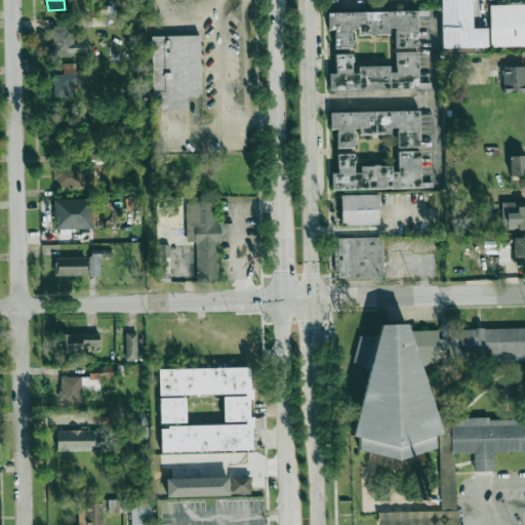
[(471,0),(440,0),(441,47),(487,46),(487,28),(473,29),(471,0)]
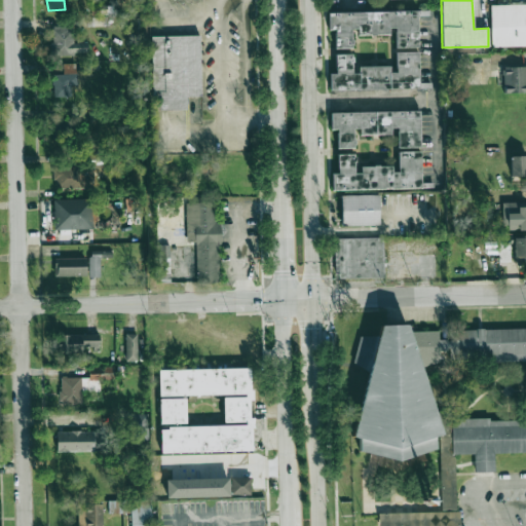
[(491,47),(525,45),(525,3),(490,5),(491,47)]
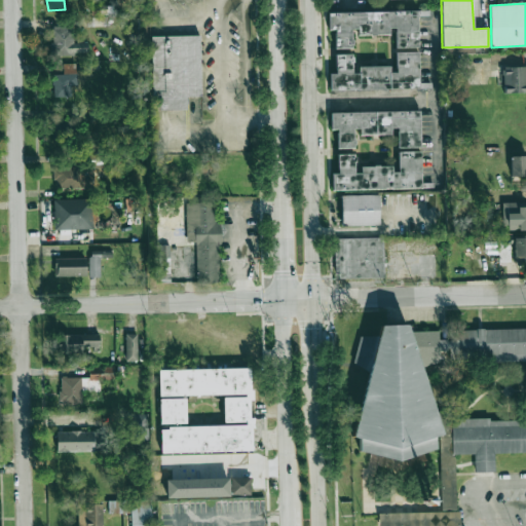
[(419,88),(418,10),(328,12),(329,30),(335,30),(335,48),(354,48),(353,34),(396,33),(396,49),(396,67),(354,68),(354,53),(335,54),(336,73),(330,74),(330,90),(419,88)]
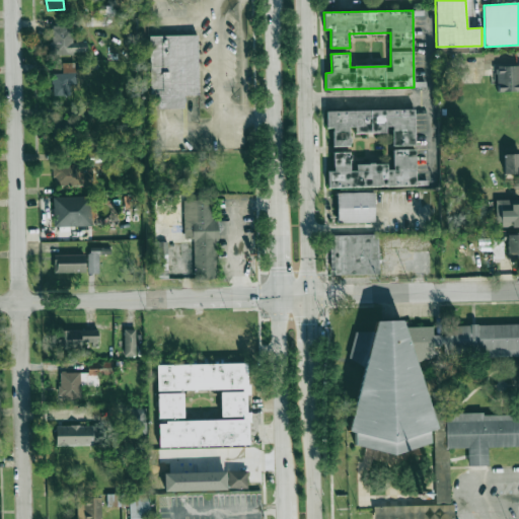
[(72,26),(51,27),(52,54),(86,53),(86,42),(73,42),(72,26)]
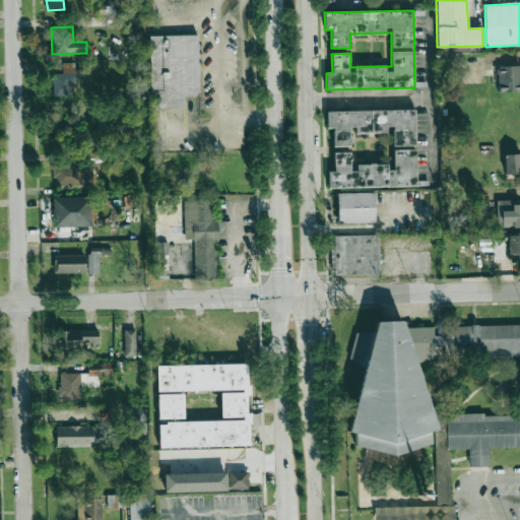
[(147,35),(148,94),(154,94),(154,108),(179,108),(179,95),(199,95),(198,70),(193,64),(193,44),(198,44),(198,34),(147,35)]
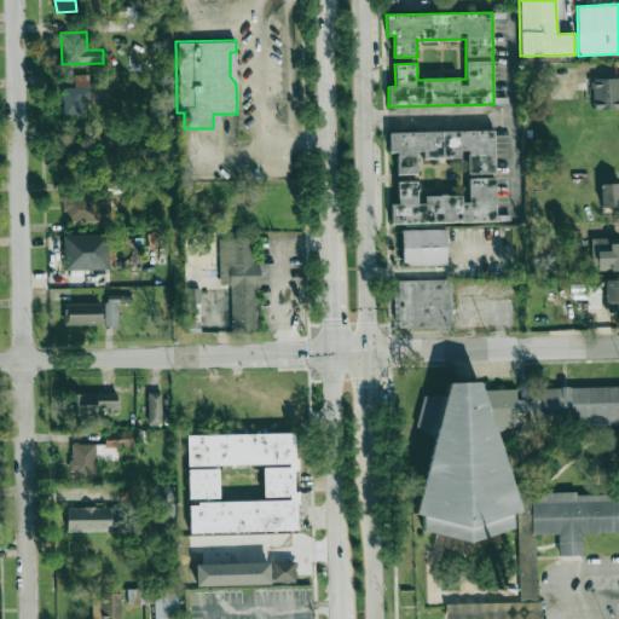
[(63,114),(84,114),(84,99),(90,99),(90,74),(75,74),(75,87),(62,87),(63,114)]
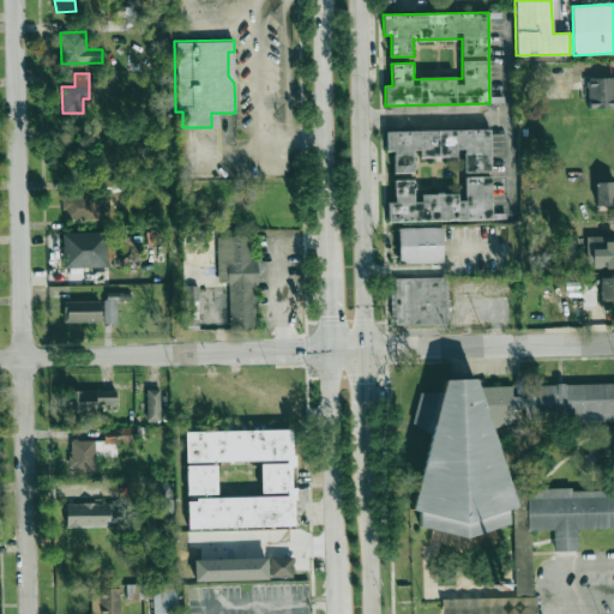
[(613,107),(613,77),(588,78),(589,108),(613,107)]
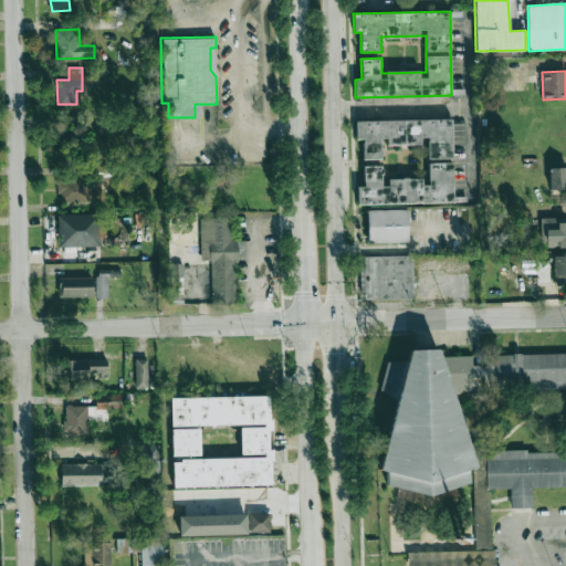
[(356,121),(356,139),(363,139),(363,159),(384,159),(383,145),(426,144),(426,159),(452,158),(452,119),(356,121)]
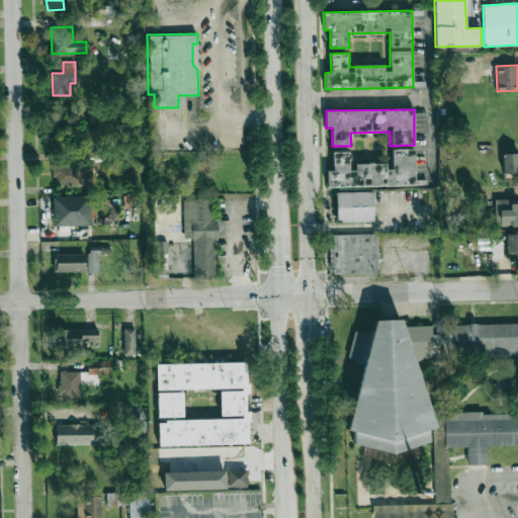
[(53,138),(78,137),(77,115),(52,116),(53,138)]
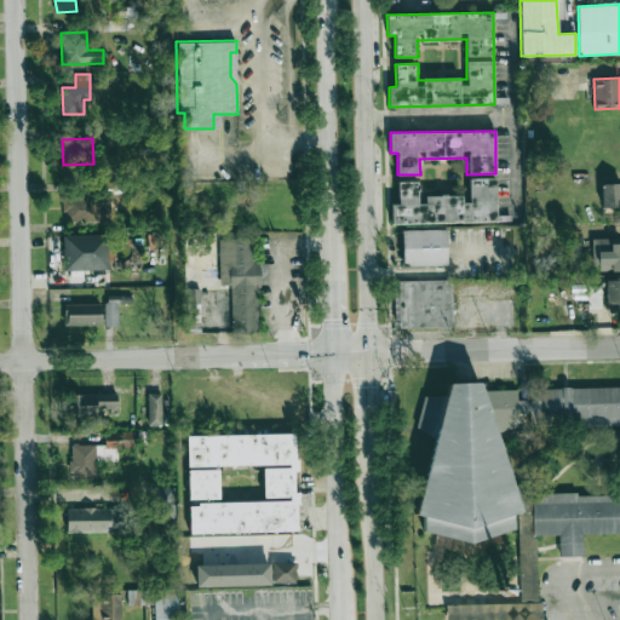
[(498,222),(497,177),(468,178),(468,195),(420,196),(420,181),(397,182),(399,204),(391,205),(391,224),(498,222)]
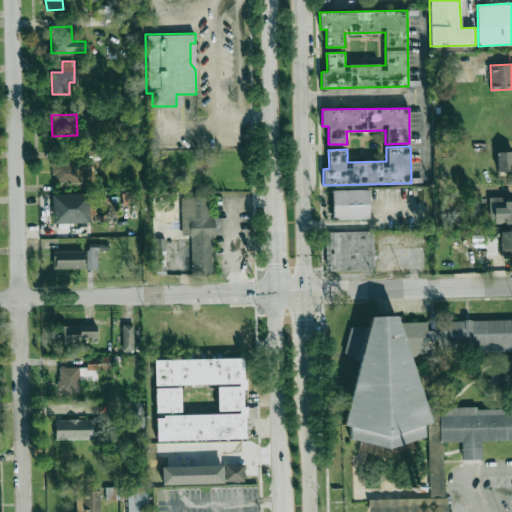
[(497,171),(511,170),(511,150),(496,151),(497,171)]
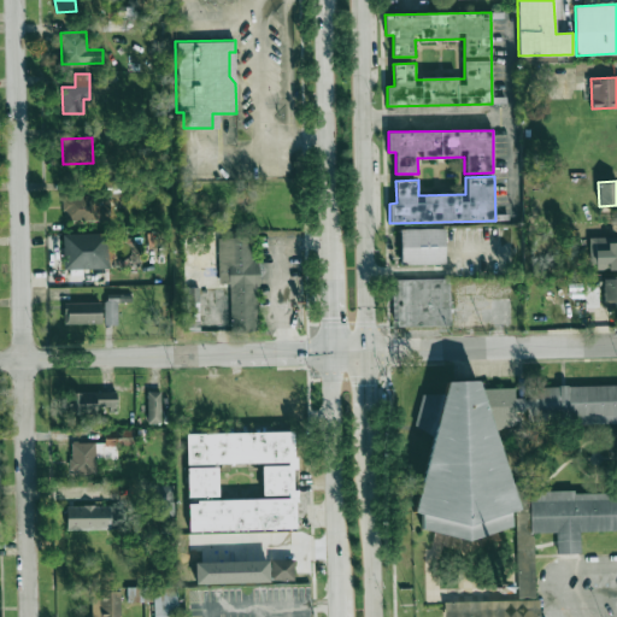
[(64,221),(106,219),(105,195),(64,197),(64,221)]
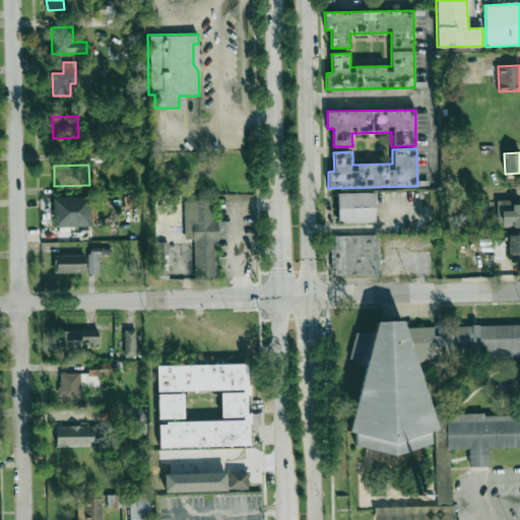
[(338,193),(339,222),(376,221),(375,192),(338,193)]
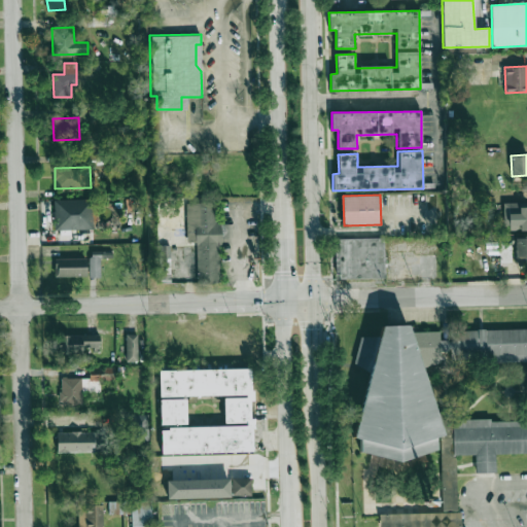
[(92,199),(54,201),(55,230),(93,230),(92,199)]
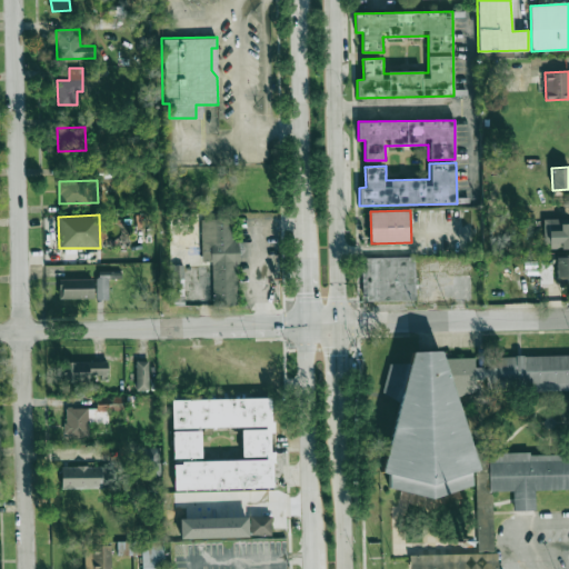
[(238,306),(237,240),(232,240),(231,218),(201,219),(201,261),(211,261),(212,306),(238,306)]
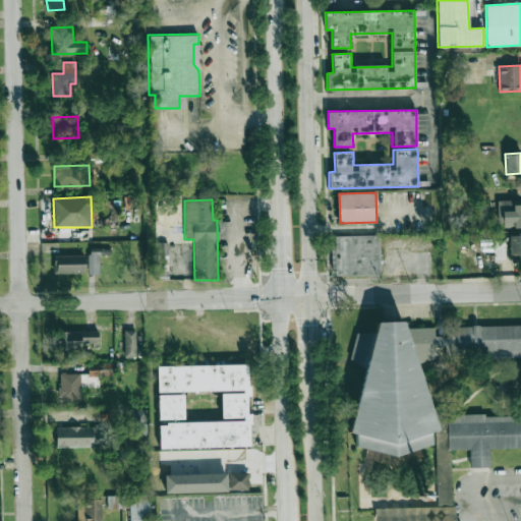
[(520,200),(500,200),(499,227),(520,227),(520,200)]
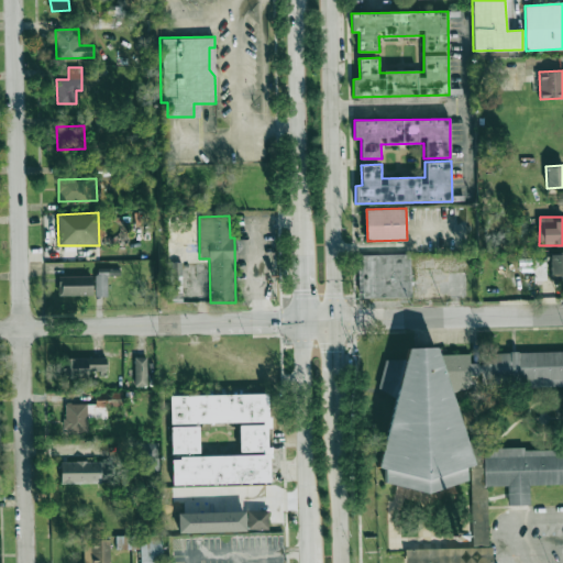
[(562,253),(551,253),(551,276),(561,276),(561,280),(562,280),(562,253)]
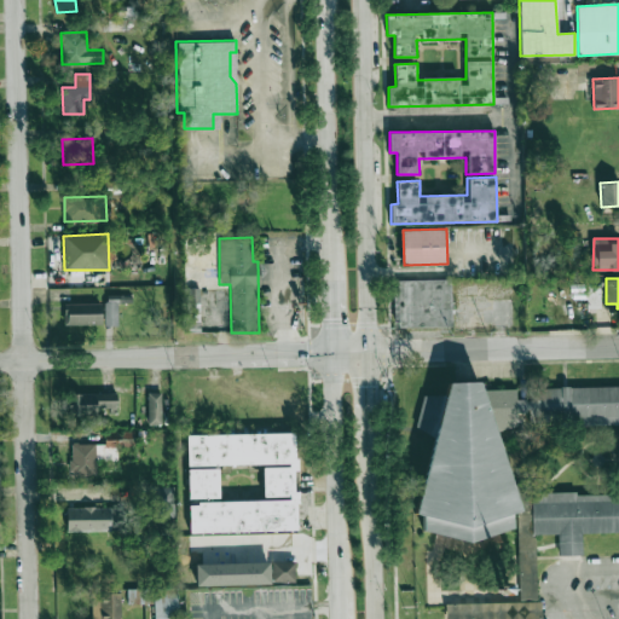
[(451,279),(393,281),(394,328),(452,327),(451,279)]
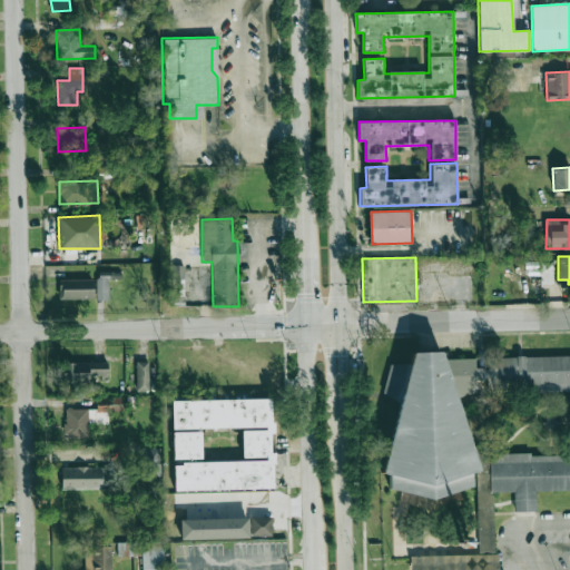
[(97,300),(108,300),(108,279),(112,279),(112,272),(97,272),(97,300)]
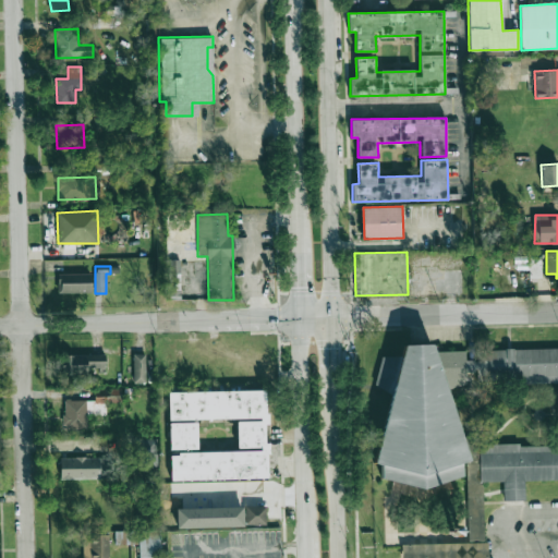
[(92,274),(60,274),(60,293),(92,292),(92,274)]
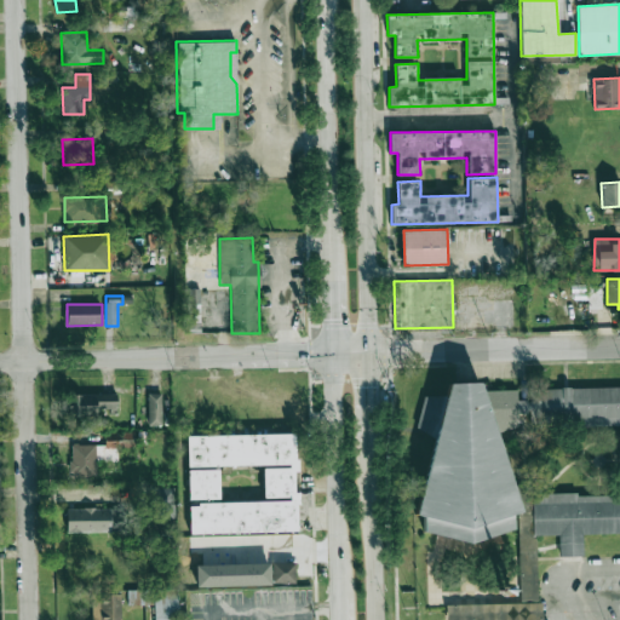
[(422,397),(425,538),(511,537),(507,429),(518,429),(517,400),(619,438),(619,491),(533,494),(533,537),(558,535),(560,557),(583,556),(583,534),(619,533),(619,386),(494,390),(453,375),(445,396),(422,397)]
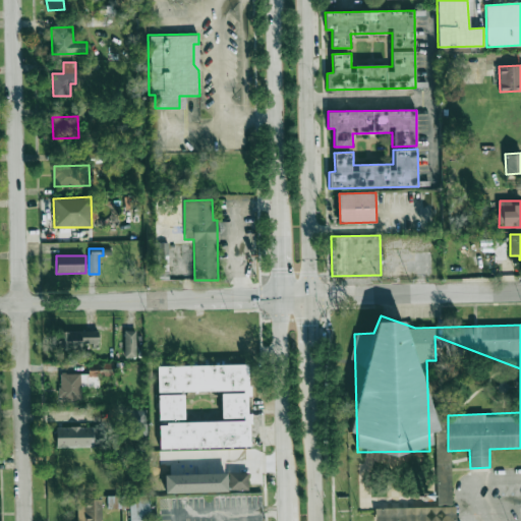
[(123,357),(135,358),(136,331),(124,330),(123,357)]
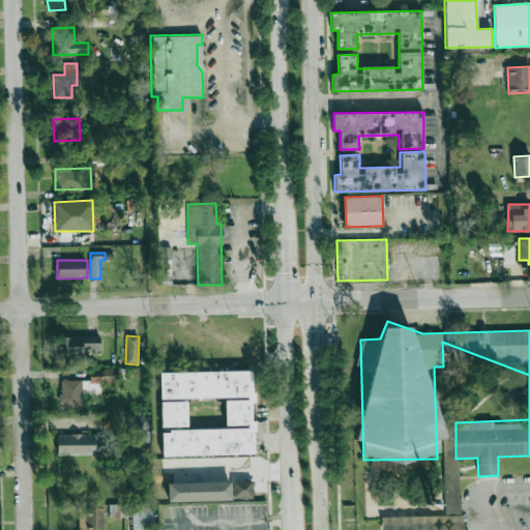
[(99,337),(61,336),(60,354),(99,354),(99,337)]
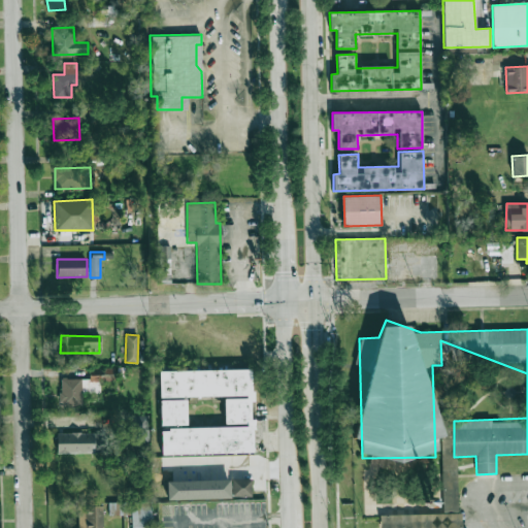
[(100,393),(100,382),(113,382),(113,367),(89,367),(89,378),(60,378),(60,406),(81,406),(81,393),(100,393)]
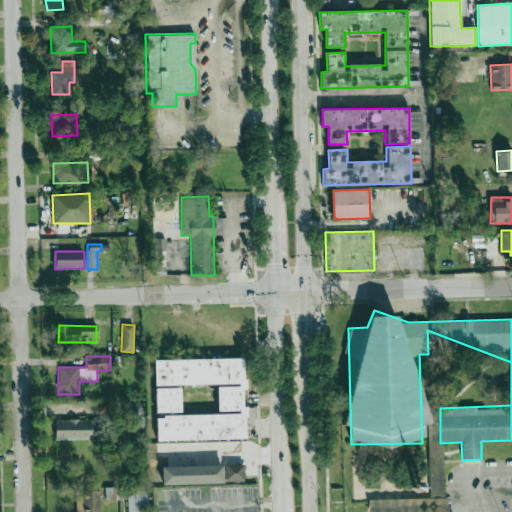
[(154,360),(155,386),(217,384),(218,414),(156,416),(157,441),(246,438),(245,407),(244,407),(243,390),(245,390),(245,358),(154,360)]
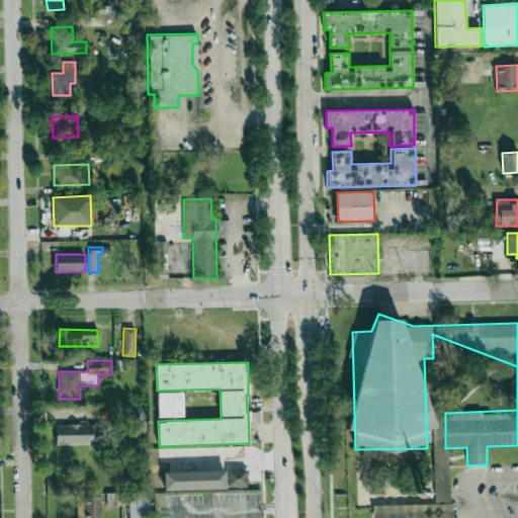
[(157,393),(158,417),(184,417),(183,392),(157,393)]
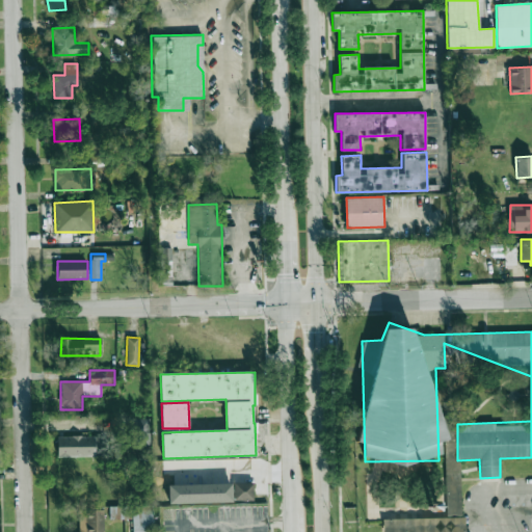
[(149,418),(131,419),(131,442),(150,442),(149,418)]
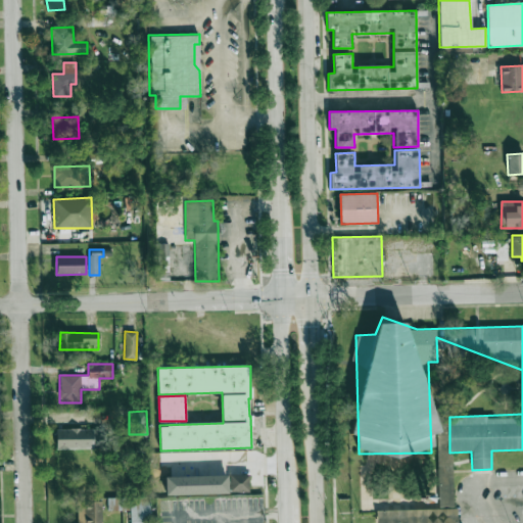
[(104,429),(56,428),(56,447),(103,449),(104,429)]
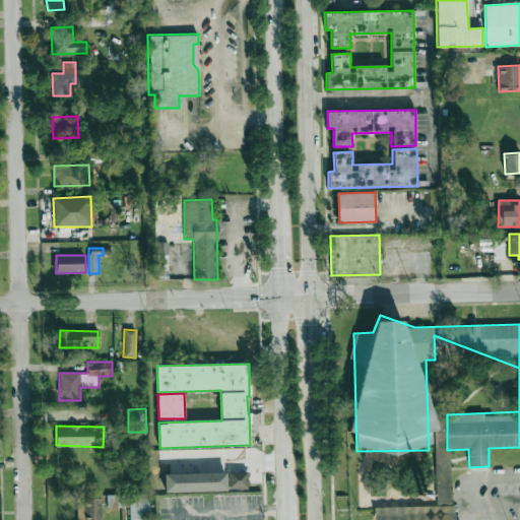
[(374,519),(452,519),(450,450),(436,450),(437,506),(374,507),(374,519)]
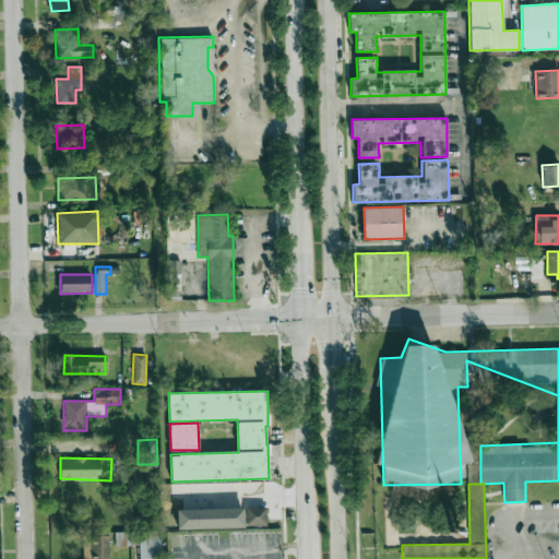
[(265,525),(265,507),(247,508),(247,526),(265,525)]
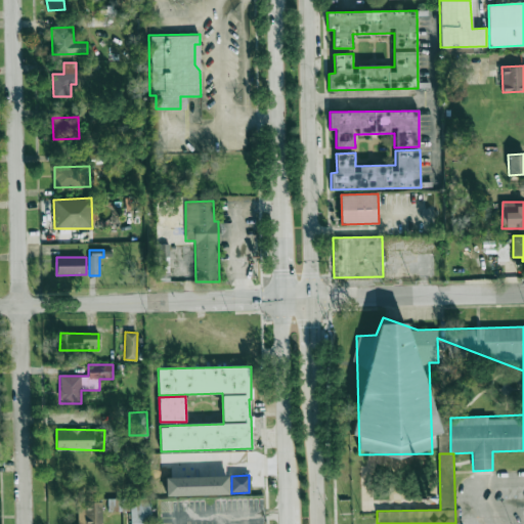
[(228,494),(228,476),(166,478),(166,496),(228,494)]
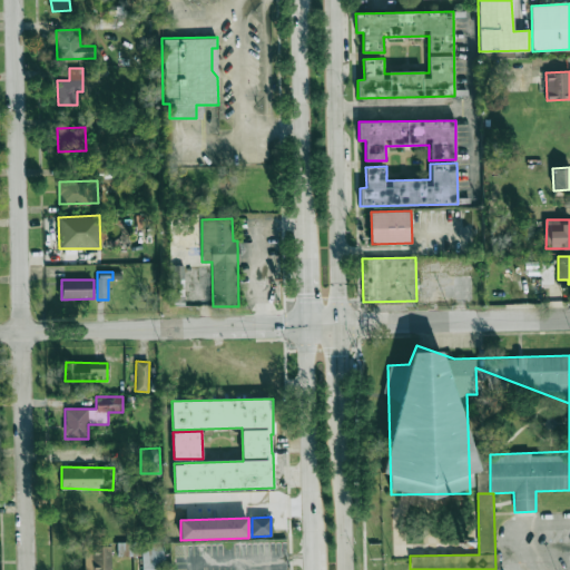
[(164,569),(164,542),(141,543),(141,569),(164,569)]
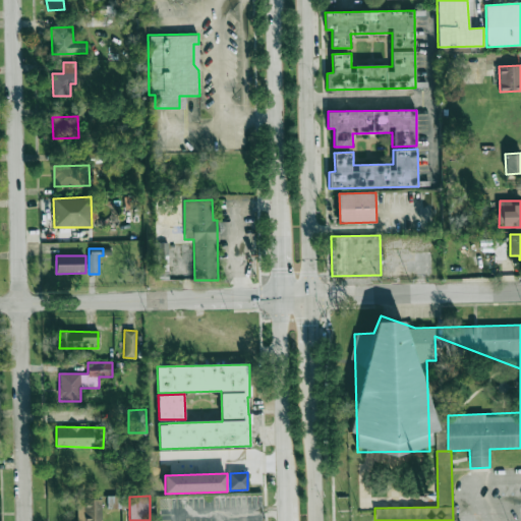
[(77,520),(102,520),(102,498),(77,499),(77,520)]
